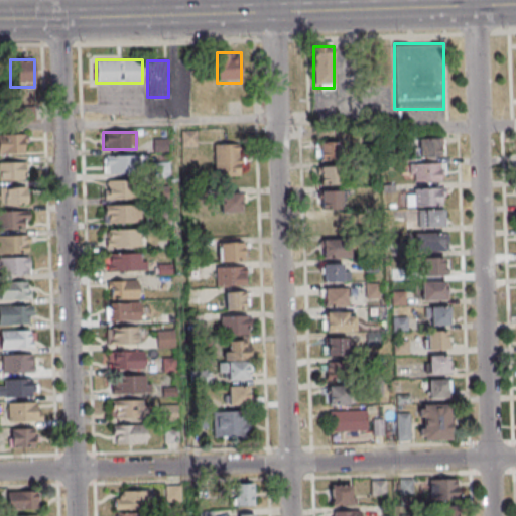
[(23,134),(0,134),(0,153),(23,153),(23,134)]
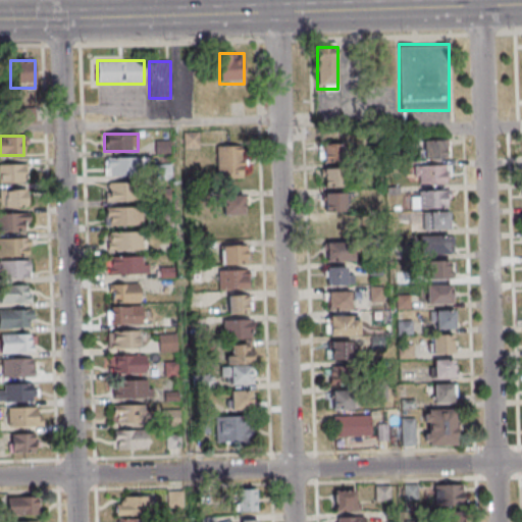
[(449,158),(449,141),(424,141),(424,158),(449,158)]
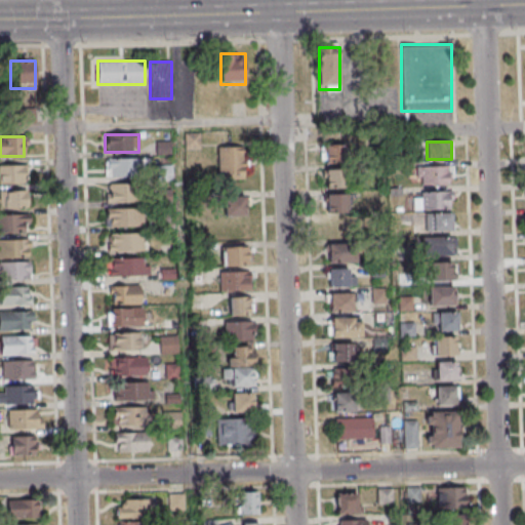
[(348,144),(322,144),(322,163),(348,163),(348,144)]
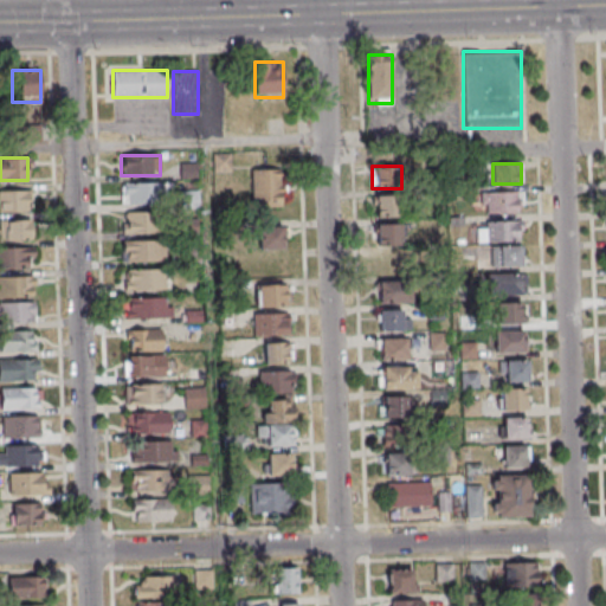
[(283,168),(252,168),(252,204),(283,204),(283,168)]
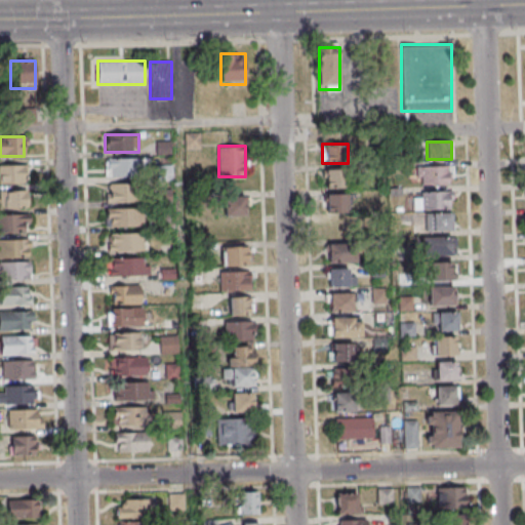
[(105,176),(142,176),(142,158),(105,158),(105,176)]
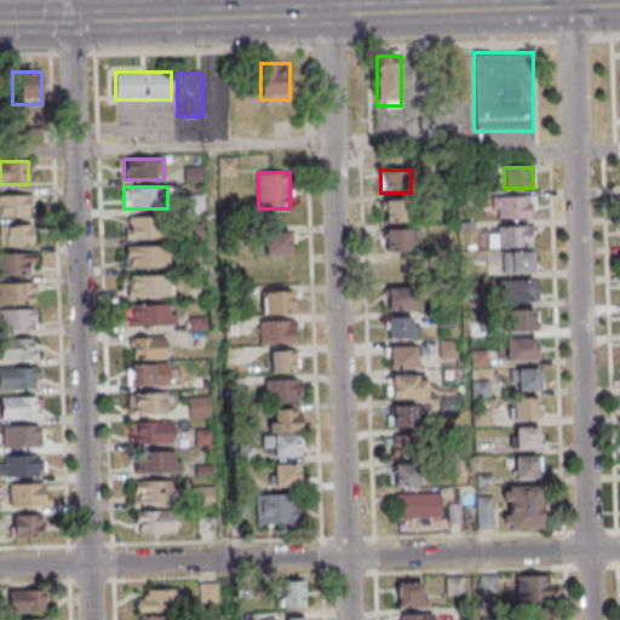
[(0,216),(30,217),(30,195),(0,194),(0,216)]
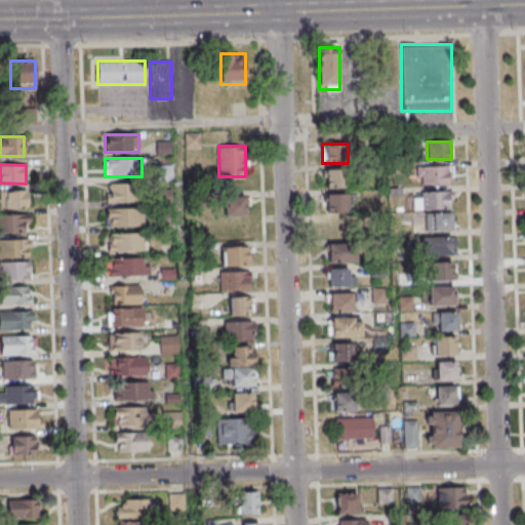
[(411,184),(453,184),(453,166),(411,166),(411,184)]
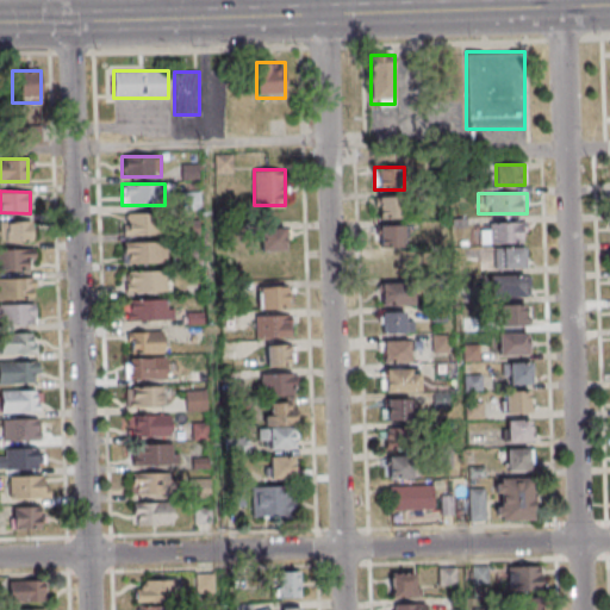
[(403,195),(377,195),(377,218),(403,218),(403,195)]
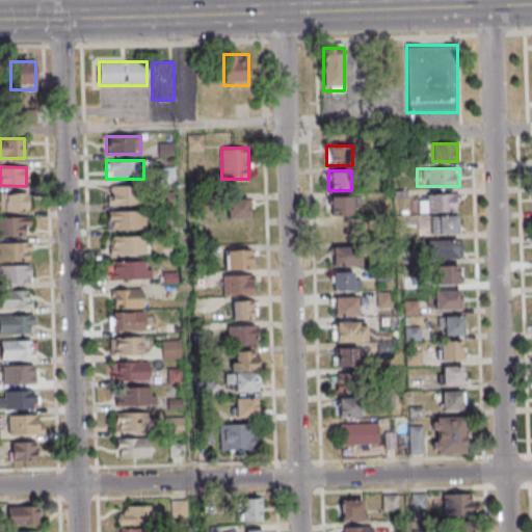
[(107,204),(141,204),(141,187),(107,187),(107,204)]
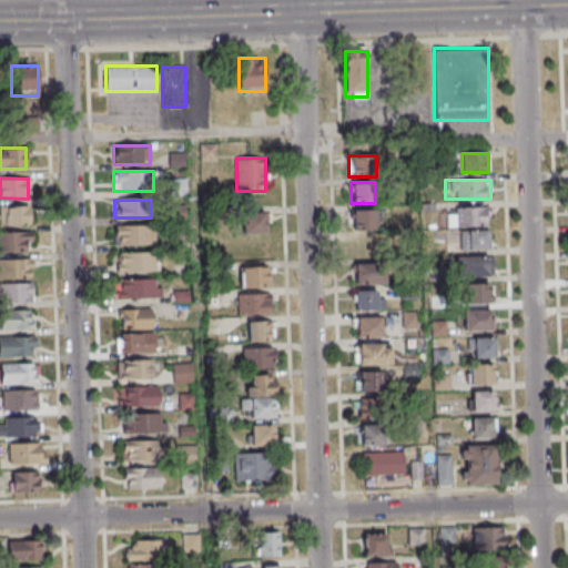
[(0,225),(29,225),(29,205),(0,205),(0,225)]
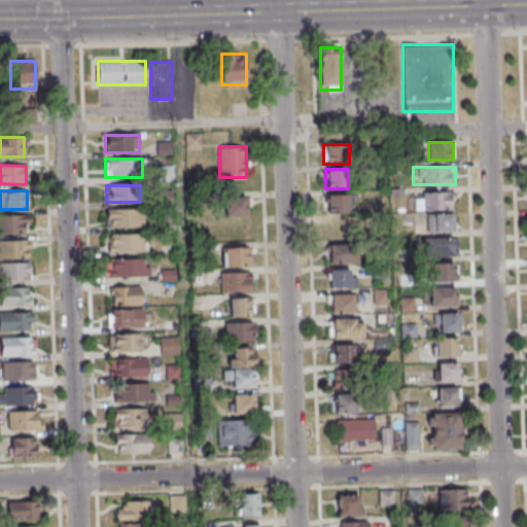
[(454,191),(416,191),(416,210),(454,210),(454,191)]
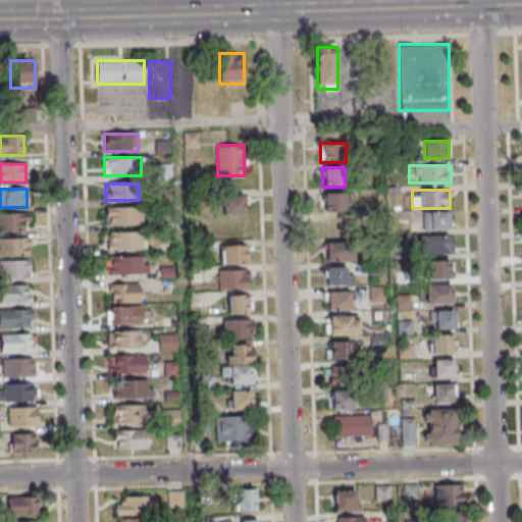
[(245,216),(245,192),(222,192),(222,216),(245,216)]
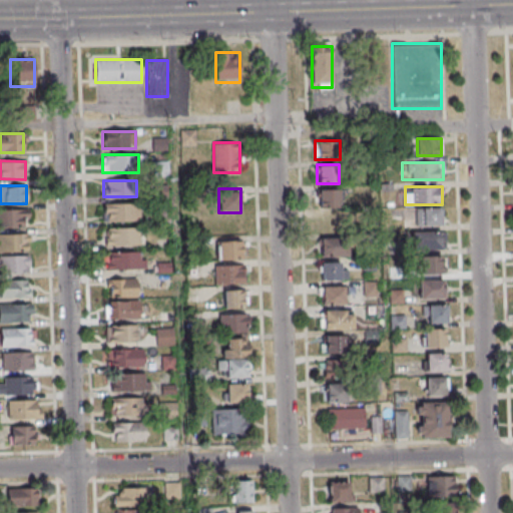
[(318,189),(318,207),(340,207),(340,189),(318,189)]
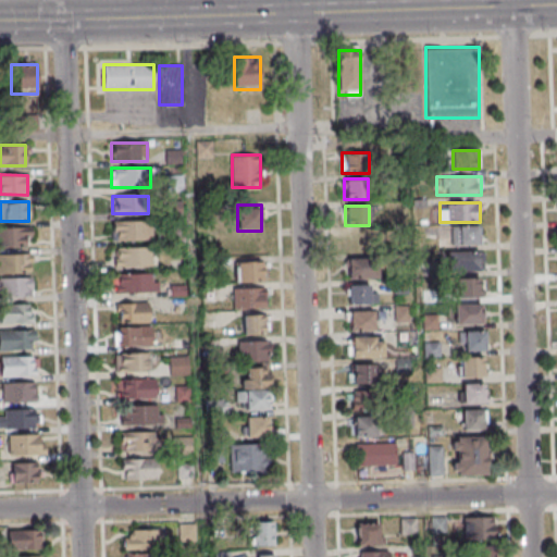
[(114,240),(152,240),(152,221),(114,221),(114,240)]
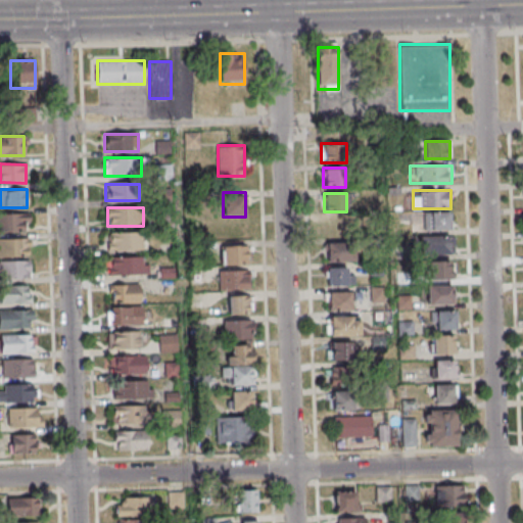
[(423,212),(423,229),(452,229),(452,212),(423,212)]
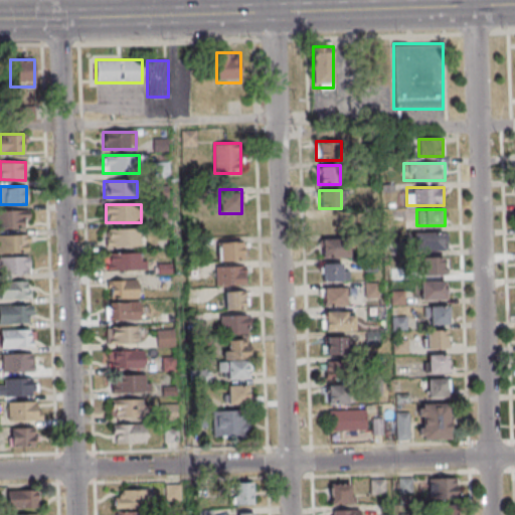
[(0,228),(26,228),(26,211),(0,210),(0,228)]
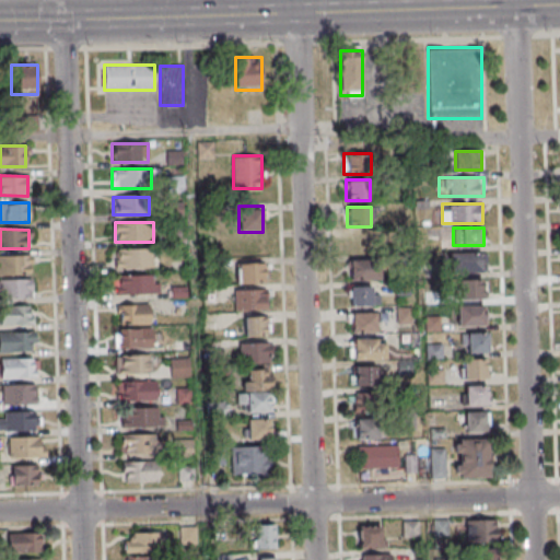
[(348,234),(348,253),(377,253),(377,234),(348,234)]
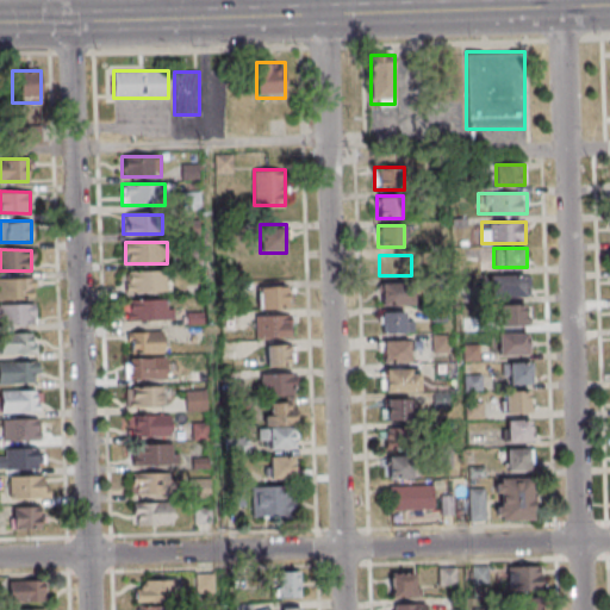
[(172,273),(123,273),(123,291),(172,291),(172,273)]
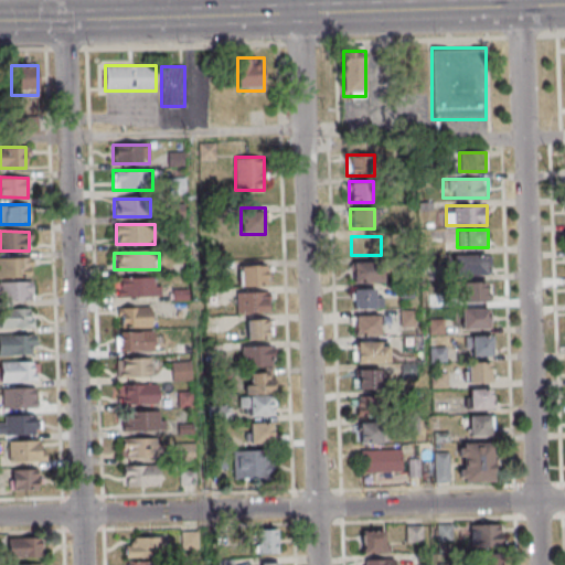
[(487,274),(487,255),(457,255),(457,274),(487,274)]
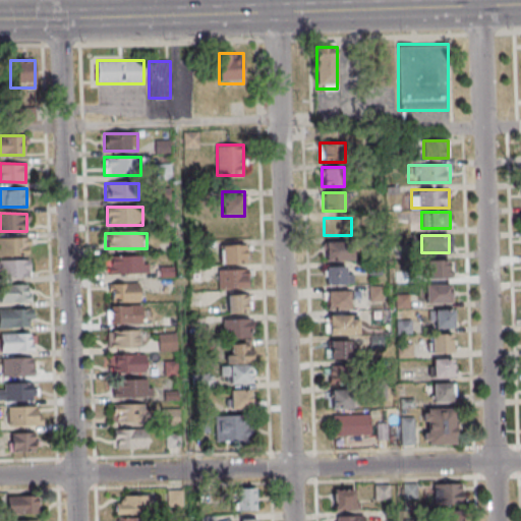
[(30,238),(0,237),(0,255),(30,255),(30,238)]
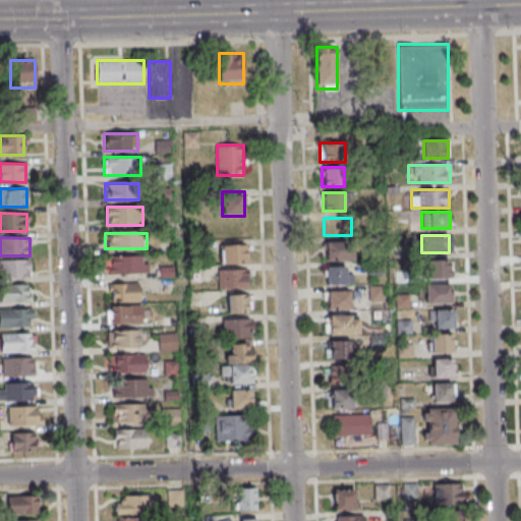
[(353,259),(352,241),(325,241),(325,259),(353,259)]
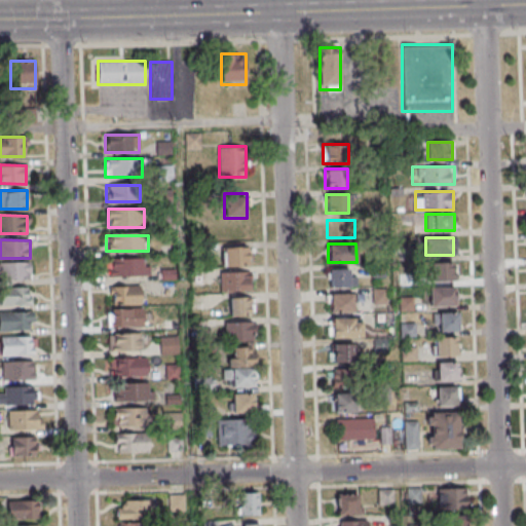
[(248,265),(248,247),(221,247),(222,266),(248,265)]
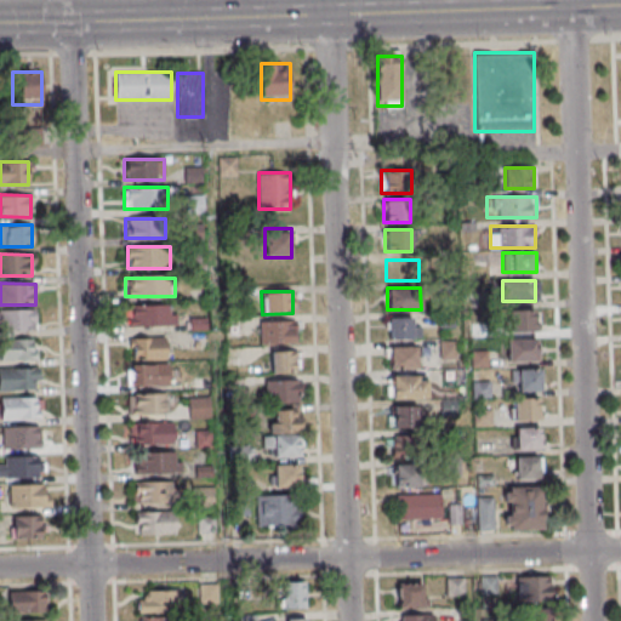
[(176,306),(127,306),(127,328),(176,328),(176,306)]
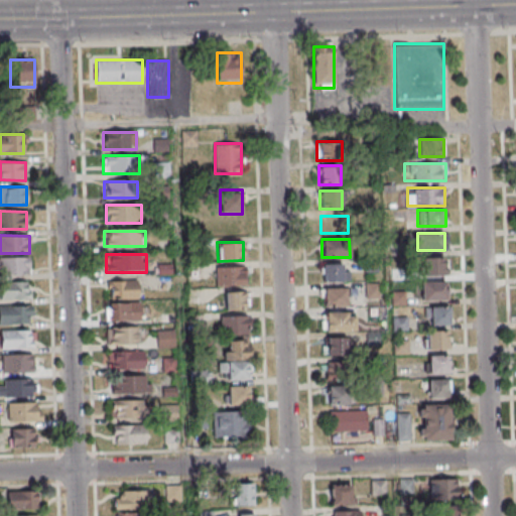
[(0,274),(29,274),(29,257),(0,257),(0,274)]
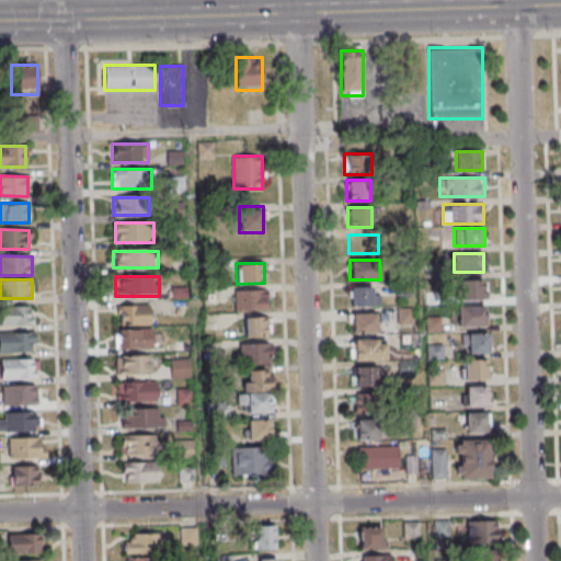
[(485,299),(485,281),(461,281),(461,299),(485,299)]
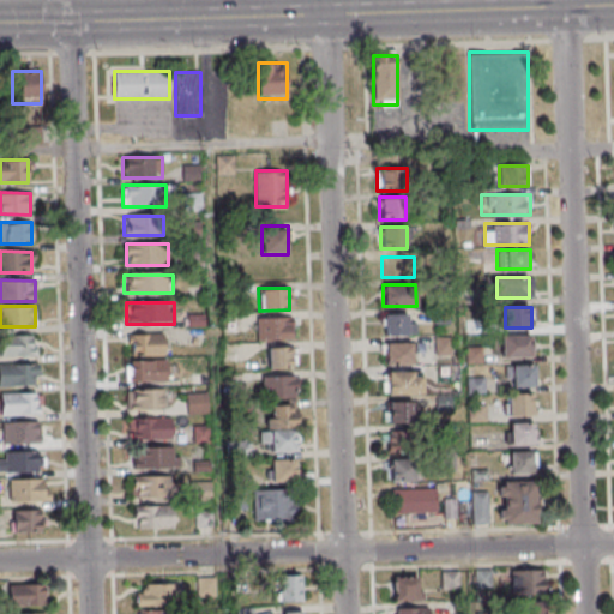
[(408,314),(384,314),(384,336),(408,336),(408,314)]
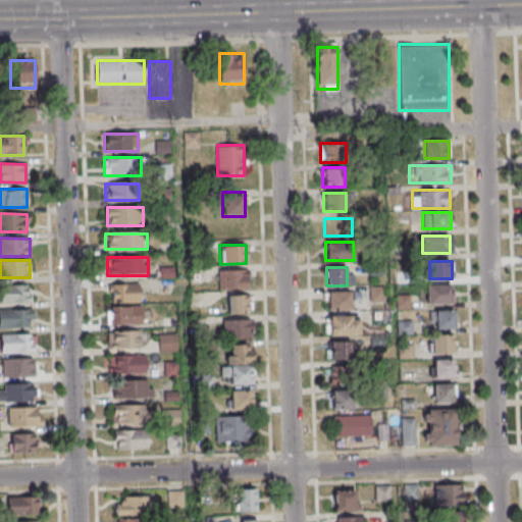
[(247,269),(218,269),(218,289),(247,289),(247,269)]
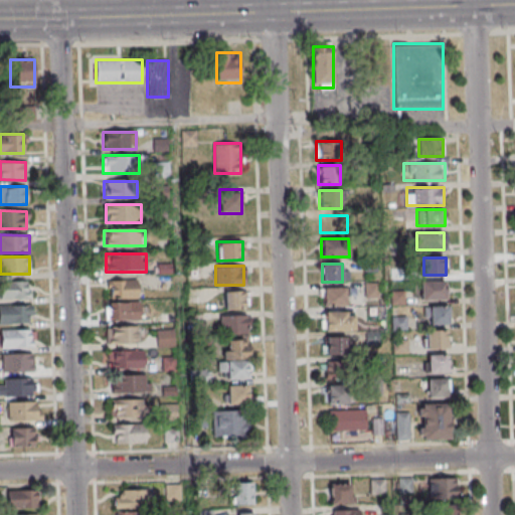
[(29,282),(0,281),(0,298),(29,299),(29,282)]
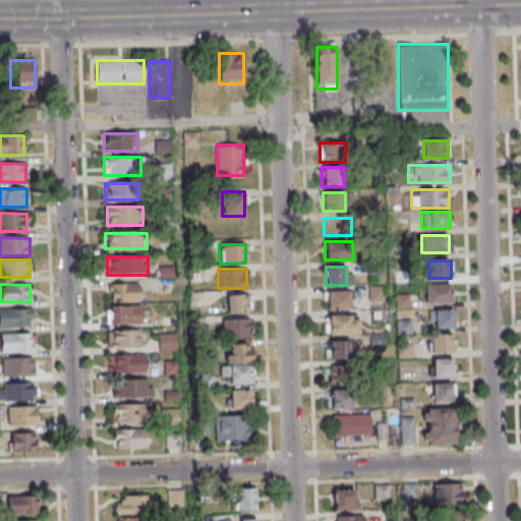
[(425,303),(451,303),(451,284),(425,284),(425,303)]
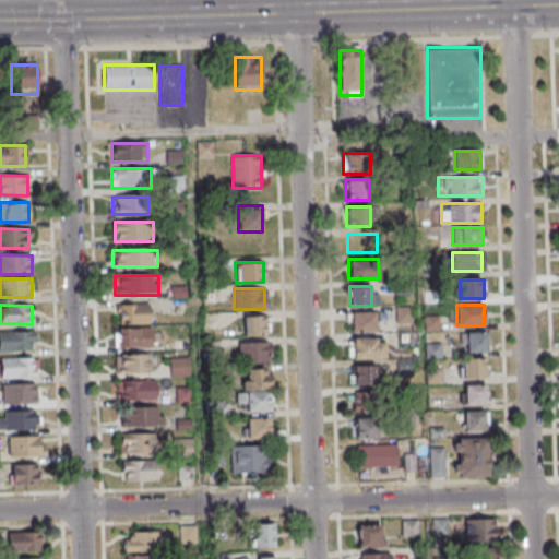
[(119,323),(150,323),(150,306),(119,306),(119,323)]
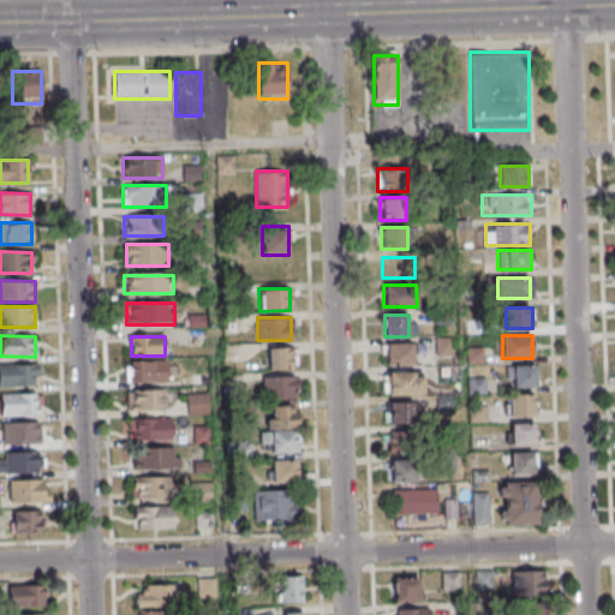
[(452,358),(451,339),(436,339),(437,359),(452,358)]
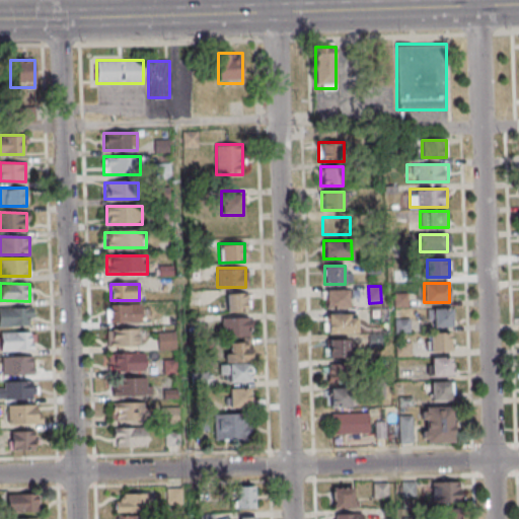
[(349,308),(349,290),(323,290),(323,308),(349,308)]
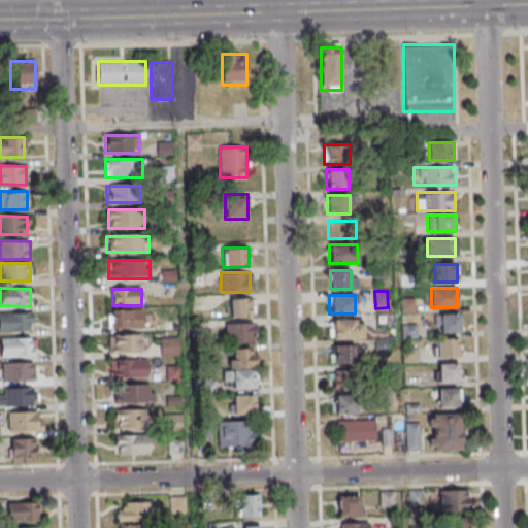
[(230,317),(252,317),(252,299),(230,299),(230,317)]
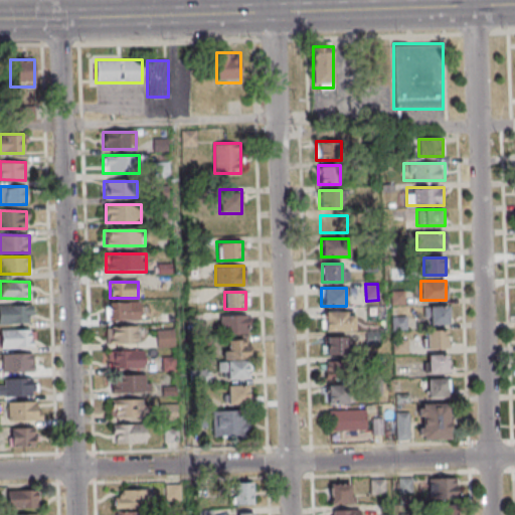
[(140,320),(140,302),(106,302),(106,320),(140,320)]
